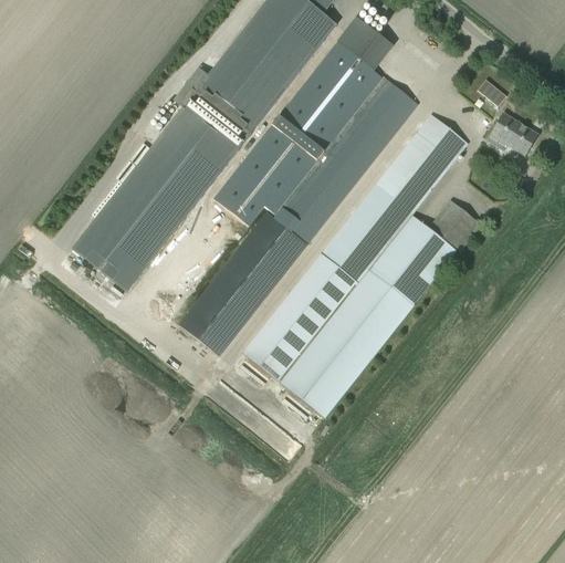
[(127,290),(337,23),(323,12),(332,0),(267,0),(209,74),(199,66),(174,98),(184,106),(73,247),(127,290)]
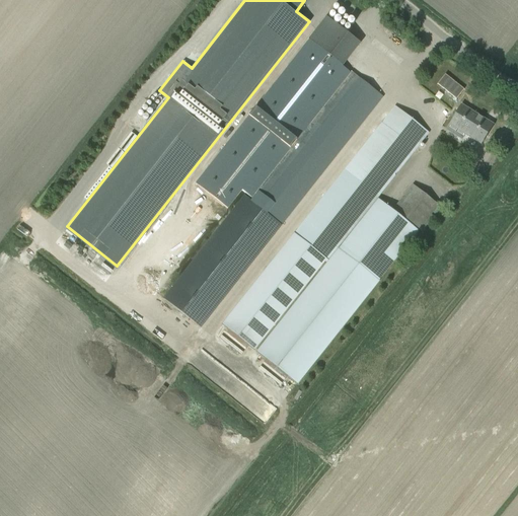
[(310,37),(199,178),(230,203),(241,189),(343,62),(360,41),(326,14),(310,37)]
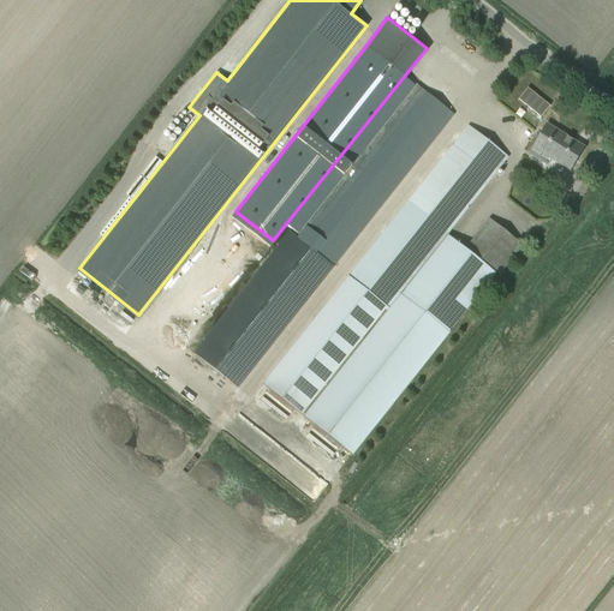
[(335,263),(447,121),(454,112),(421,85),(383,133),(376,127),(304,219),(300,215),(194,351),(239,385),(335,263)]
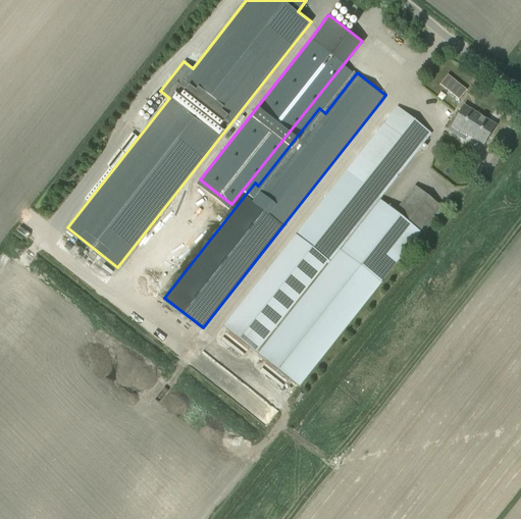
[(465,103),(453,122),(474,136),(467,146),(472,149),(478,139),(484,142),(497,122),(481,113),(465,103)]
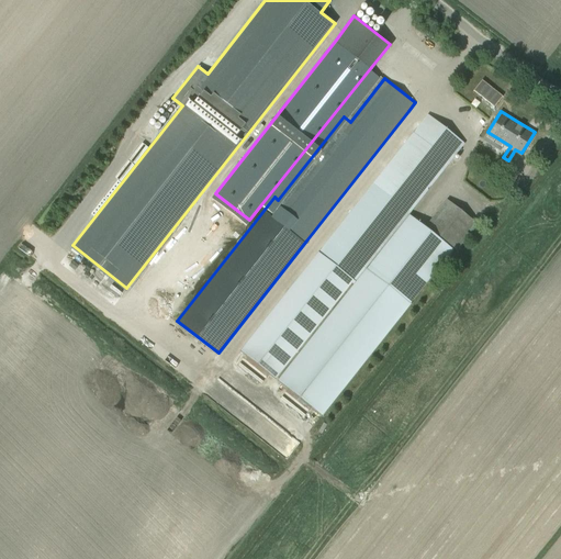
[(464,141),(428,112),(322,247),(242,349),(246,353),(239,362),(262,381),(270,371),(276,377),(357,275),(358,276),(464,141)]
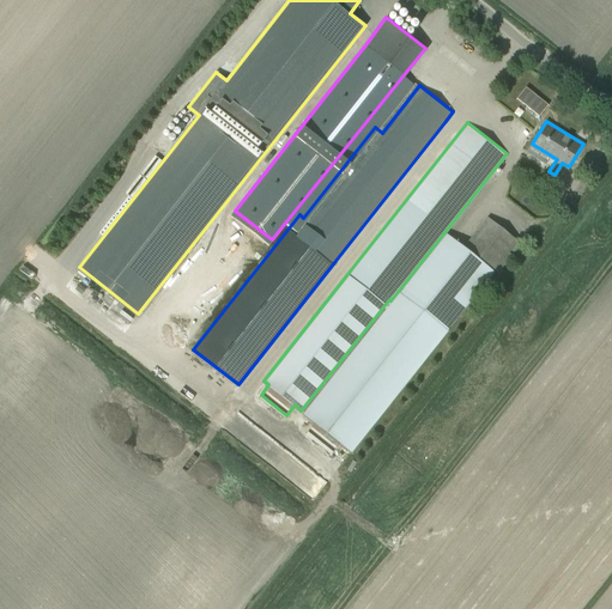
[(576,172),(569,166),(558,184),(567,189),(576,172)]
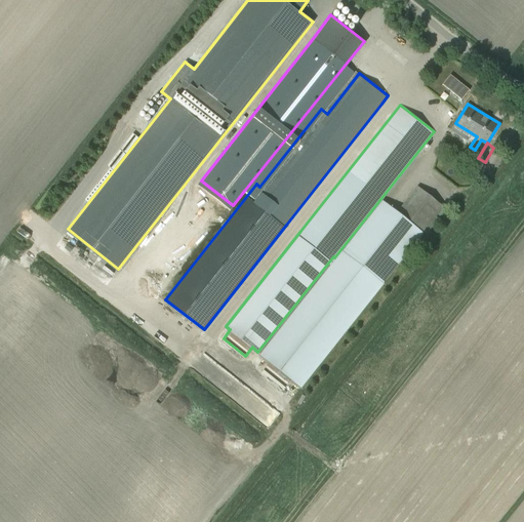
[(418,185),(398,210),(424,231),(444,205),(418,185)]
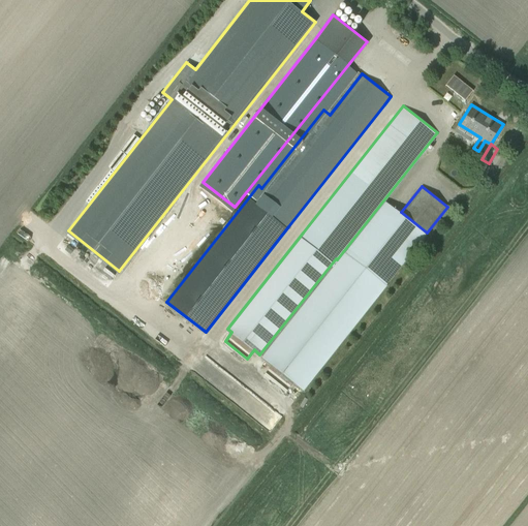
[(384,202),(345,252),(385,284),(426,234),(384,202)]
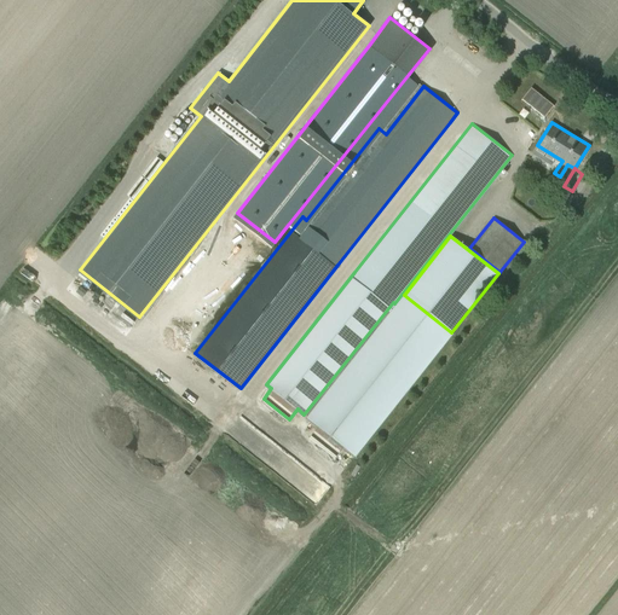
[(404,295),(307,417),(318,425),(310,436),(336,456),(344,446),(354,454),(451,332),(404,295)]
